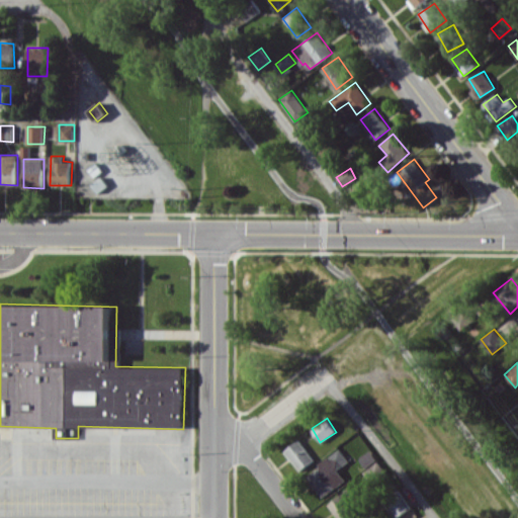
[(284,449),(297,470),(314,460),(300,439),(284,449)]
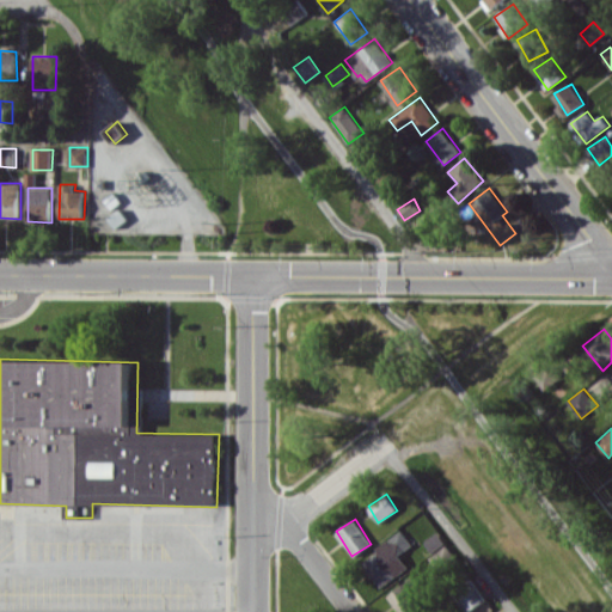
[(412,545),(402,531),(361,561),(380,588),(409,568),(399,555),(412,545)]
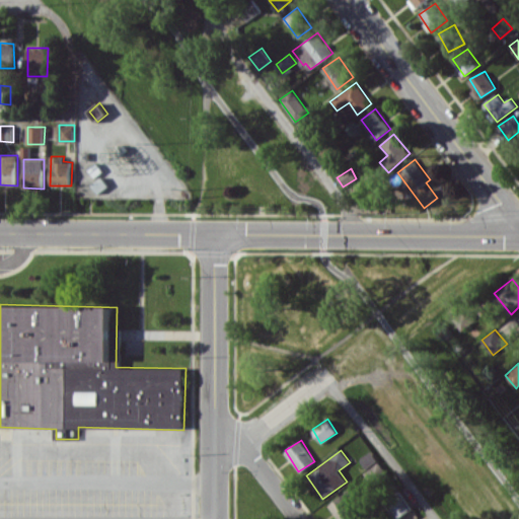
[(339,518),(352,518),(363,512),(349,491),(328,504),(339,518)]
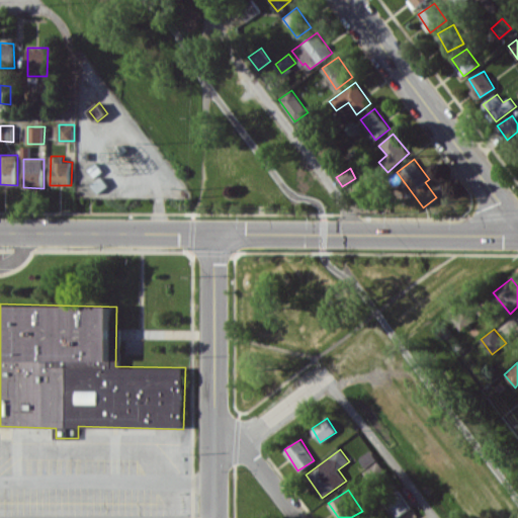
[(382,503),(395,517),(396,517),(412,506),(399,490),(382,503)]
